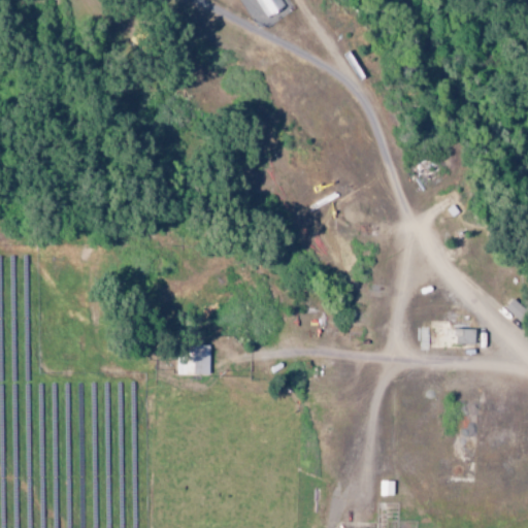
[(253,0),(264,20),(283,9),(277,0),(253,0)]
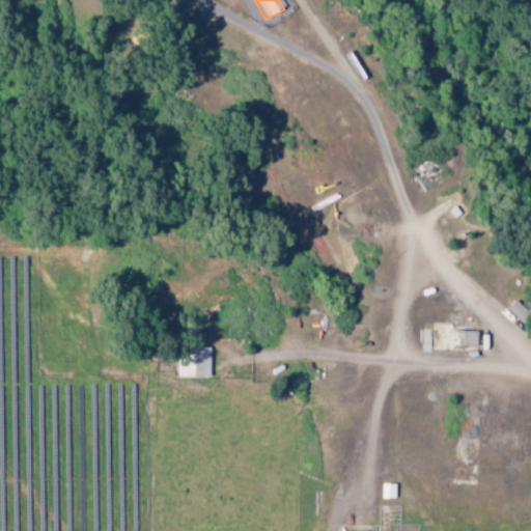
[(530,306),(528,310),(516,301),(508,309),(528,327),(530,322),(530,306)]
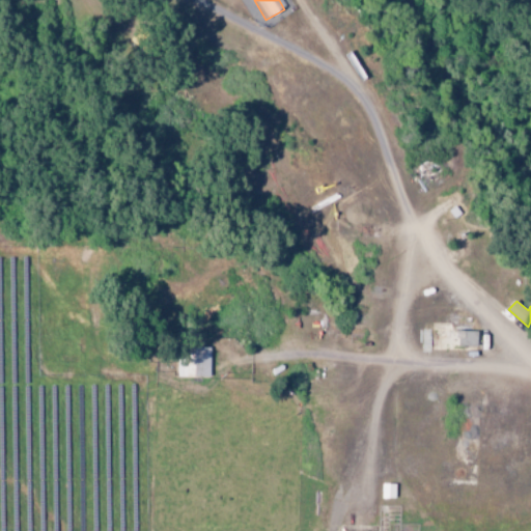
[(478,346),(479,331),(458,330),(457,345),(478,346)]
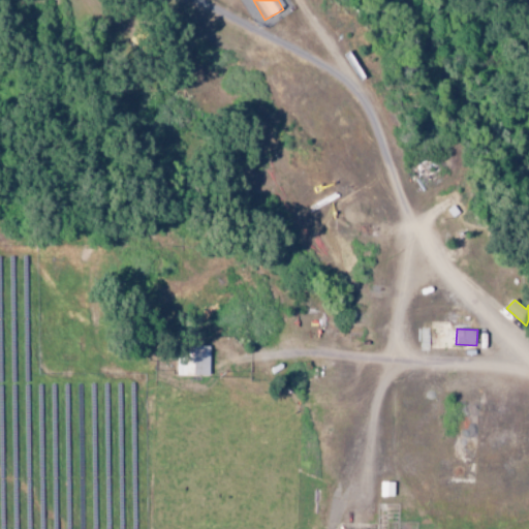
[(211,346),(180,345),(179,374),(210,375),(211,346)]
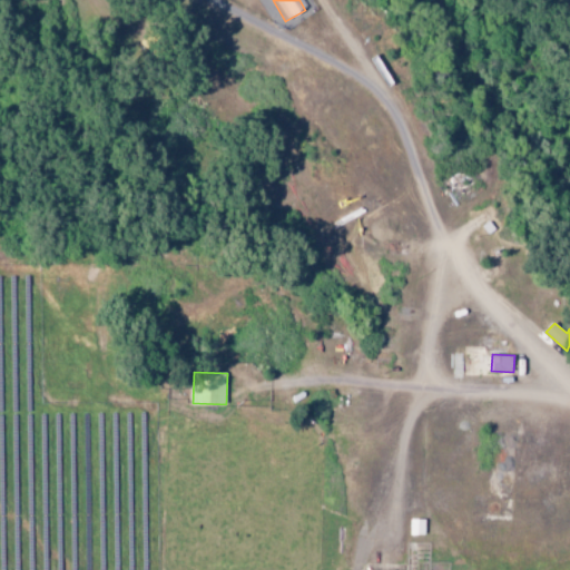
[(425,519),(411,519),(410,534),(425,534),(425,519)]
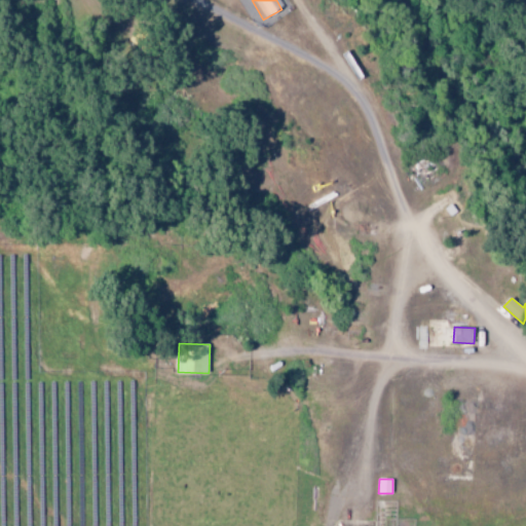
All buildings are outlined.
